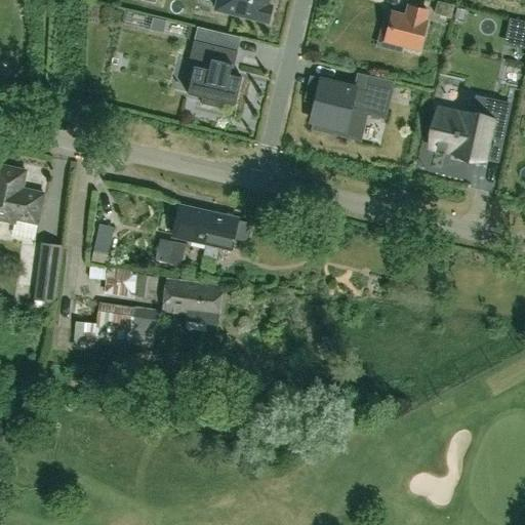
[(216,0),(215,9),(268,23),(272,6),(267,5),(268,0),(216,0)]
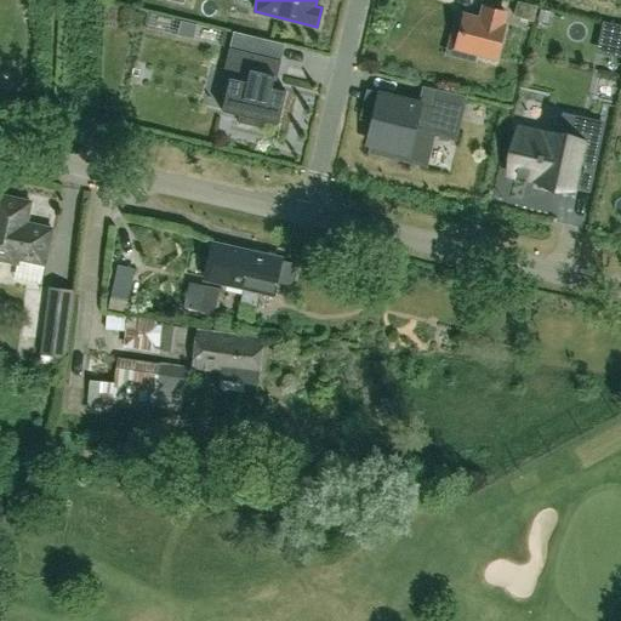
[(517,3),(513,16),(533,21),(536,7),(517,3)]
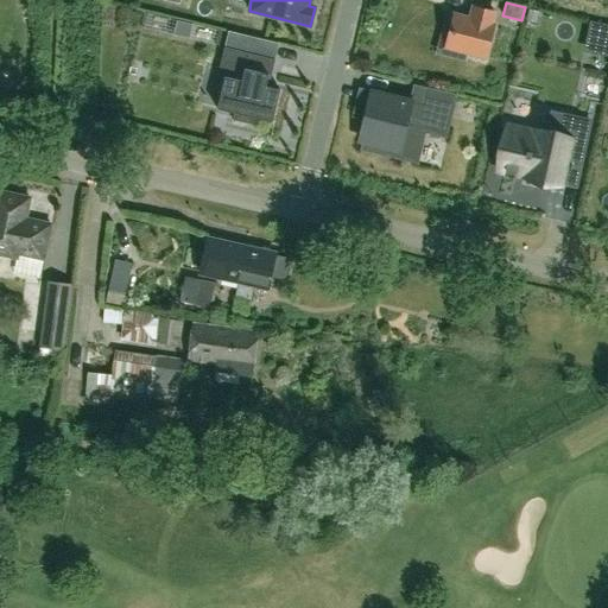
[(470,19),(454,16),(447,48),(485,57),(493,25),(492,25),(494,13),(473,8),(470,19)]
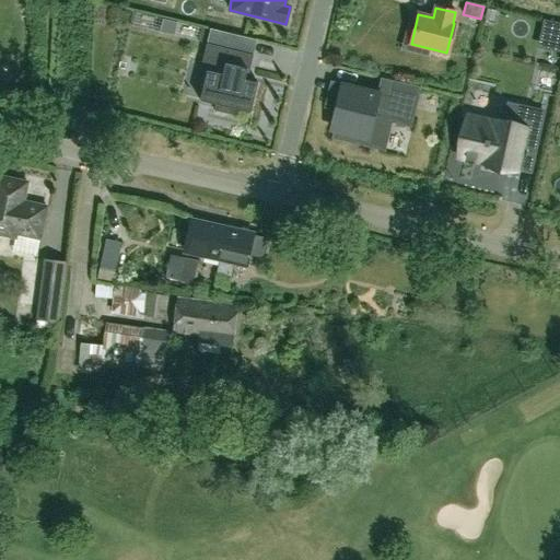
[(159,32),(174,35),(177,23),(162,20),(159,32)]
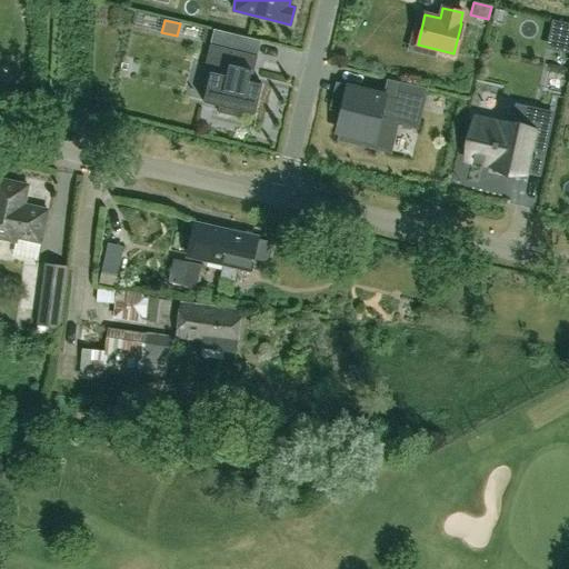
[(257,56),(209,45),(203,71),(210,72),(202,101),(219,106),(218,111),(237,116),(238,110),(255,113),(261,85),(250,82),(257,56)]
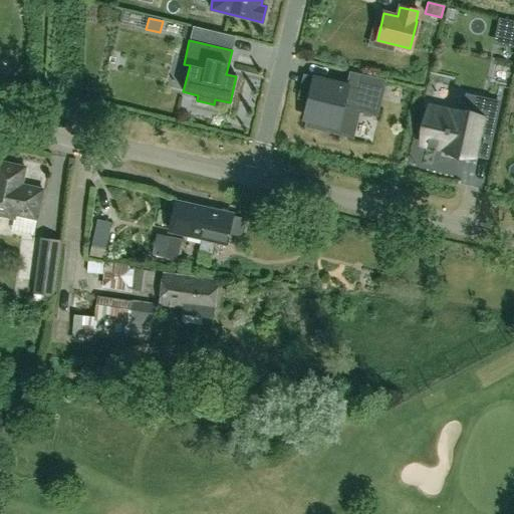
[(383,79),(361,74),(357,90),(325,84),(325,86),(305,82),(301,99),(310,101),(306,122),(310,123),(309,129),(353,137),(358,111),(376,114),(383,79)]
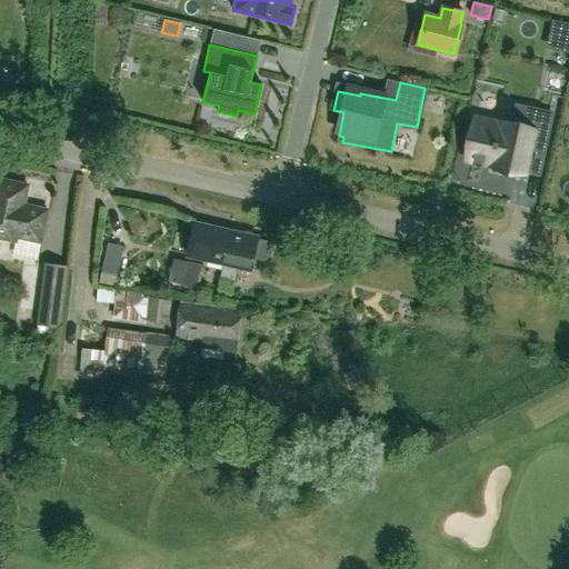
[(525,130),(477,119),(469,156),(472,157),(472,159),(482,161),(483,159),(491,161),(490,166),(523,172),(525,168),(539,171),(552,115),(530,109),(525,130)]
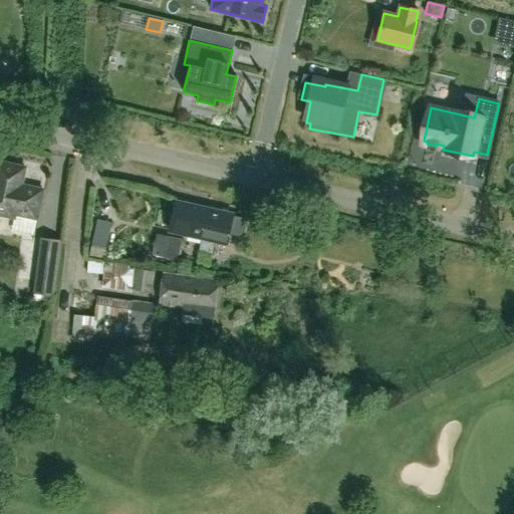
[(15,214),(34,218),(40,192),(18,187),(22,169),(0,164),(0,214),(13,217),(15,214)]
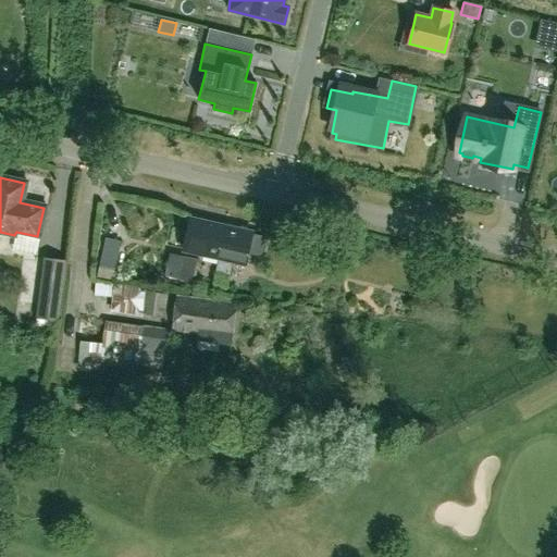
[(240,227),(236,230),(188,218),(181,249),(206,255),(218,258),(214,272),(227,274),(231,261),(244,264),(247,252),(260,256),(264,238),(251,235),(251,233),(249,232),(247,229),(240,227)]
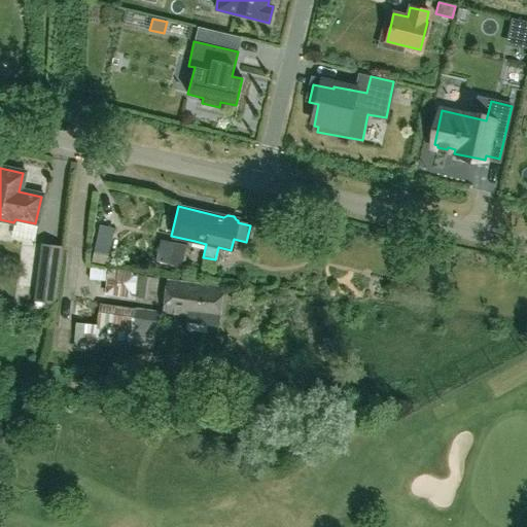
[(106,265),(113,227),(98,224),(91,261),(106,265)]
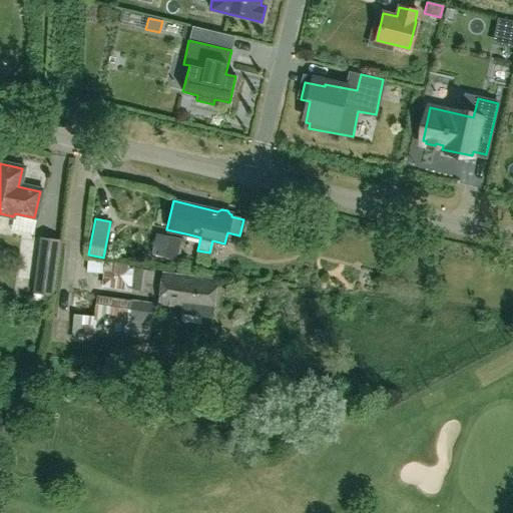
[(176,260),(181,238),(168,235),(163,257),(176,260)]
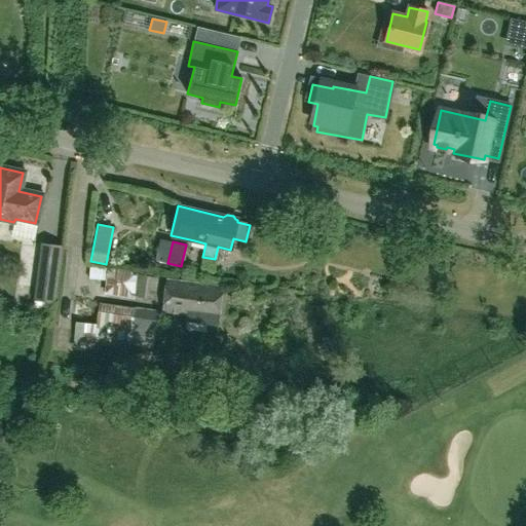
[(51,313),(62,246),(42,242),(33,310),(51,313)]
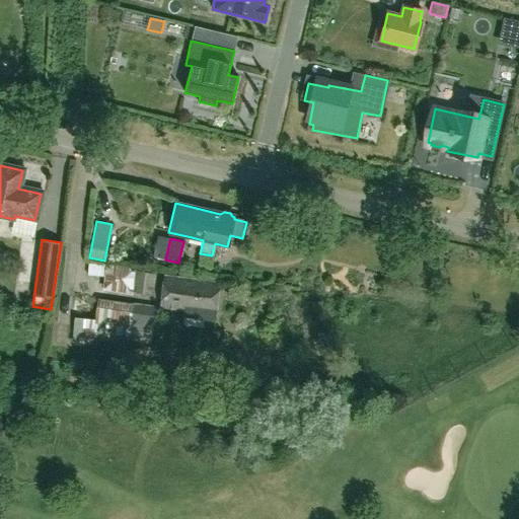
[(102,289),(152,295),(154,274),(135,272),(136,267),(106,264),(106,265),(88,263),(87,276),(103,277),(102,289)]
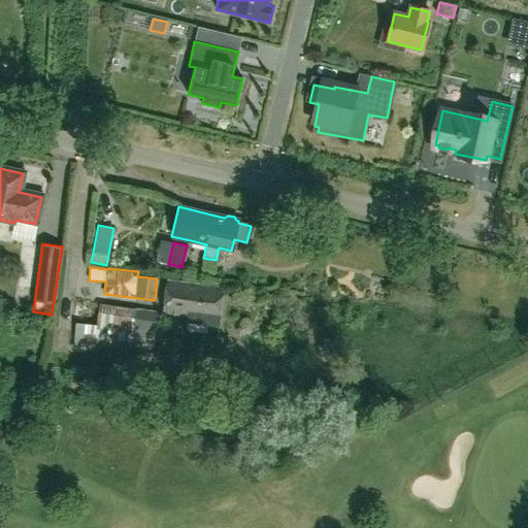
[(218,327),(220,315),(223,288),(167,282),(164,314),(185,316),(184,323),(218,327)]
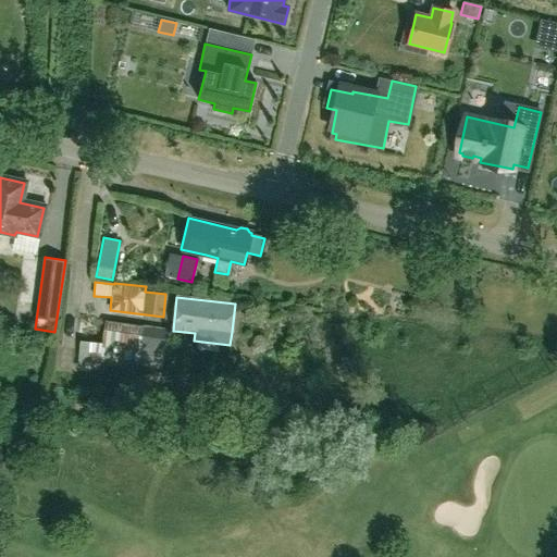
[(168,330),(143,326),(104,321),(101,343),(79,342),(77,368),(104,371),(106,368),(136,370),(138,354),(164,357),(168,330)]
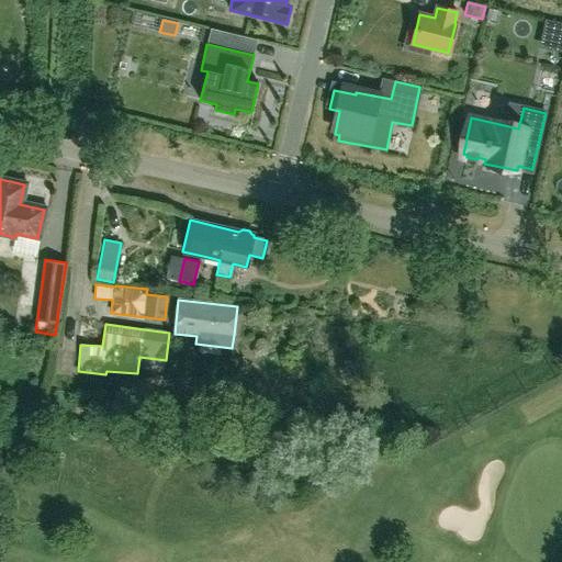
[(166,442),(163,454),(177,458),(180,447),(166,442)]
